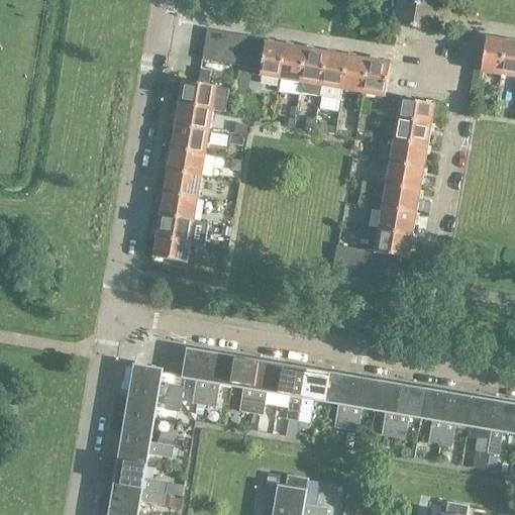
[(428,28),(432,4),(406,0),(399,0),(395,22),(428,28)]
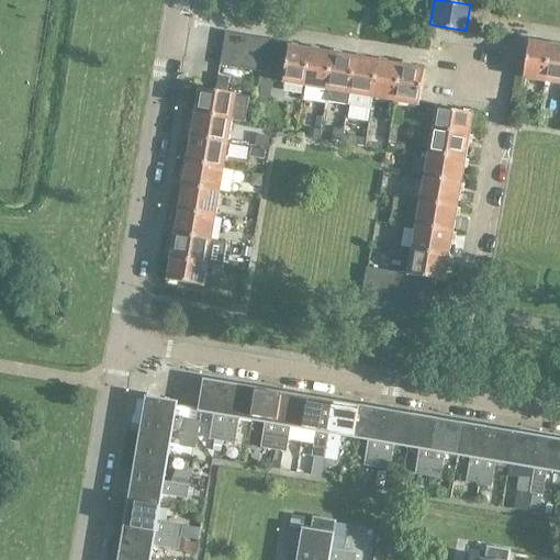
[(244,47),(246,34),(223,31),(222,44),(244,47)]
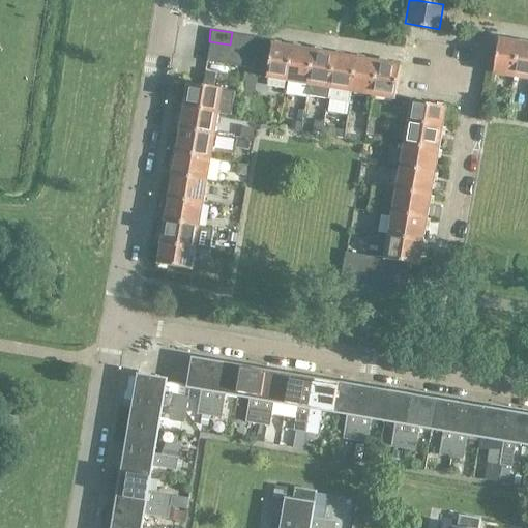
[(237,46),(239,33),(232,32),(230,45),(237,46)]
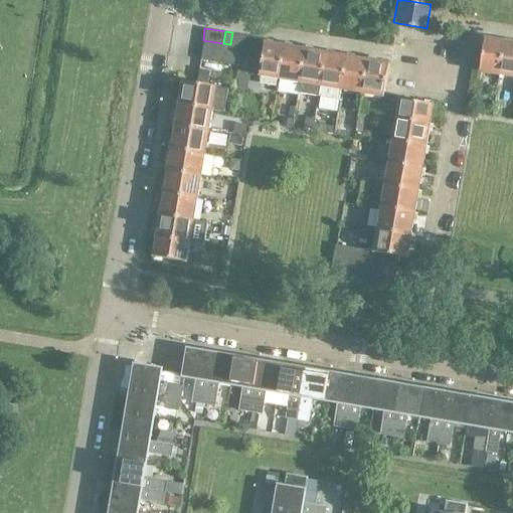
[(242,46),(244,34),(238,33),(236,45),(242,46)]
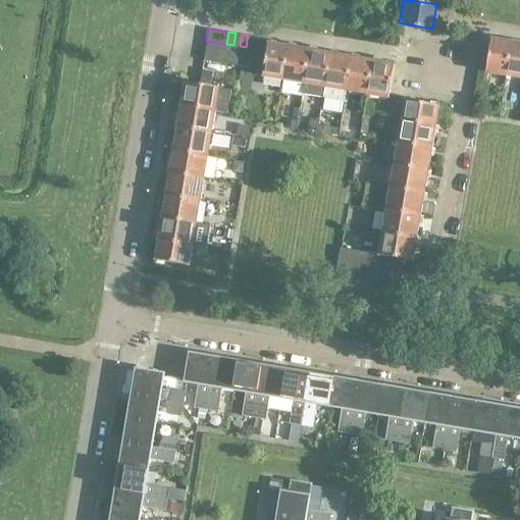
[(253,48),(255,37),(248,35),(246,47),(253,48)]
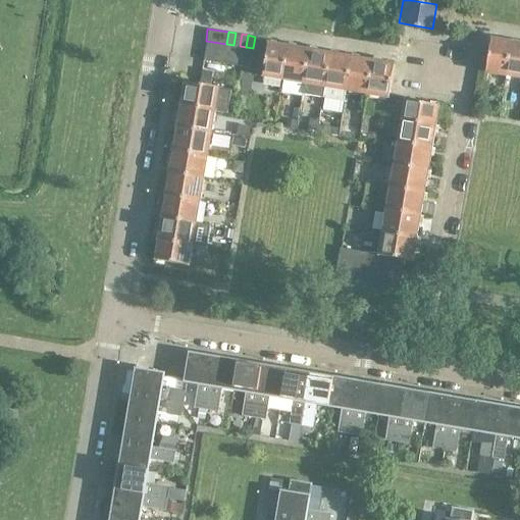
[(259,49),(261,38),(255,37),(253,48),(259,49)]
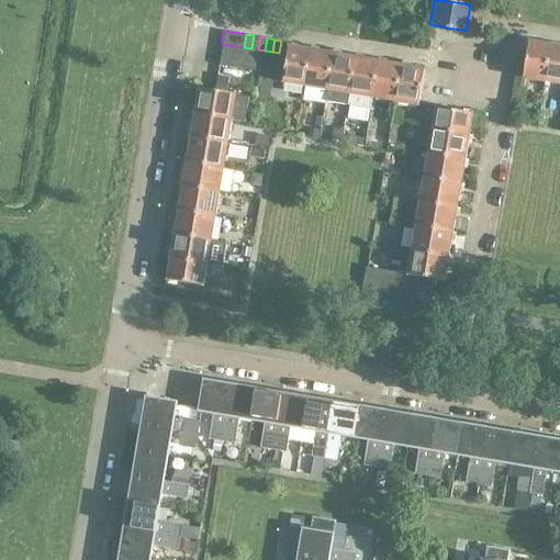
[(286,54),(287,45),(289,45),(289,42),(281,41),(279,53),(286,54)]
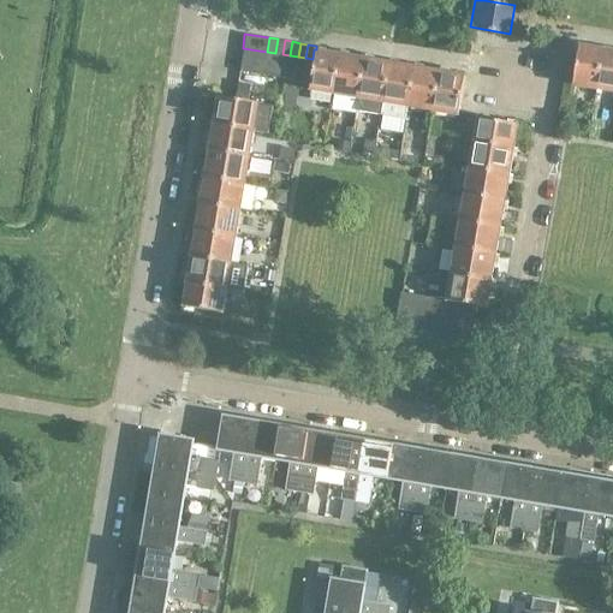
[(594,88),(601,48),(577,45),(571,84),(594,88)]
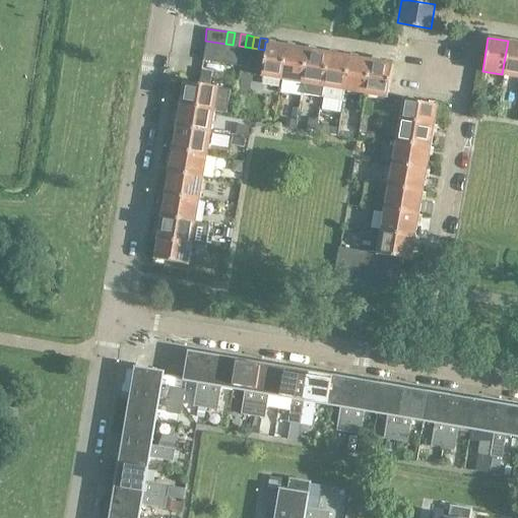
[(264,50),(258,49),(252,48),(245,47),(239,46),(233,45),(225,44),(205,41),(204,47),(224,50),(232,51),(238,52),(244,53),(251,54),(257,55),(255,67),(261,68),(264,50)]
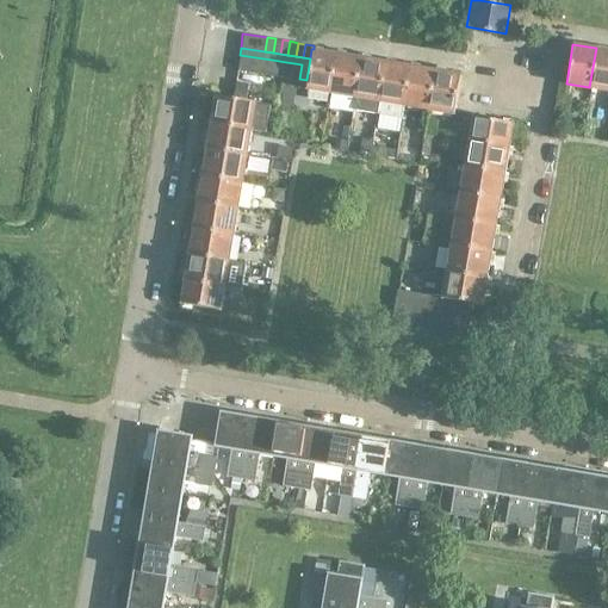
[(607,91),(607,49),(596,48),(589,87),(607,91)]
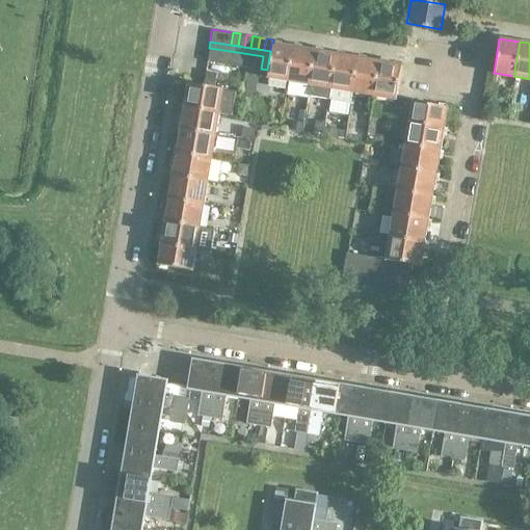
[(292,46),(273,43),(271,43),(270,51),(267,70),(266,77),(286,80),(292,46)]
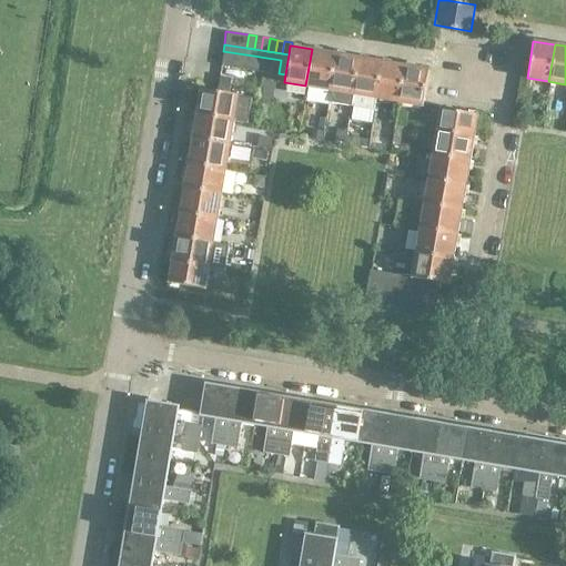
[(329,90),(335,53),(312,49),(305,86),(329,90)]
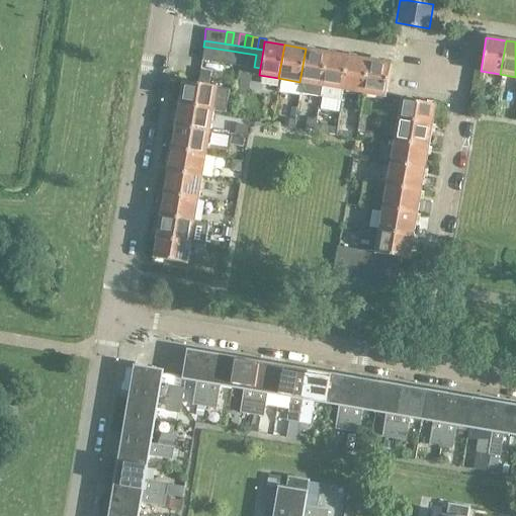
[(222,62),(224,50),(203,47),(201,59),(222,62)]
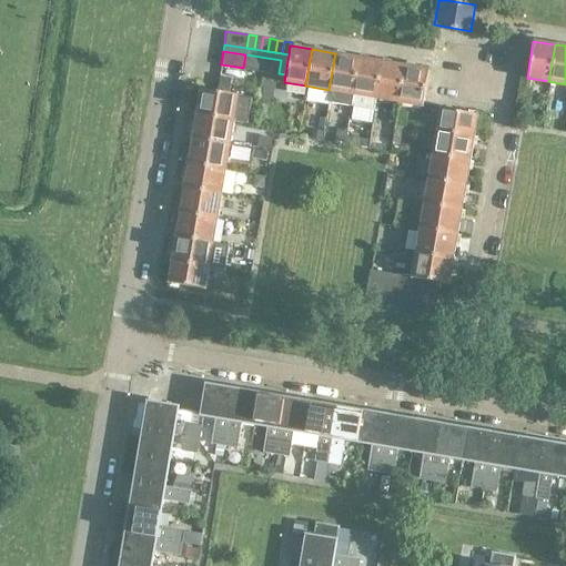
[(352,93),(357,57),(335,53),(329,90),(352,93)]
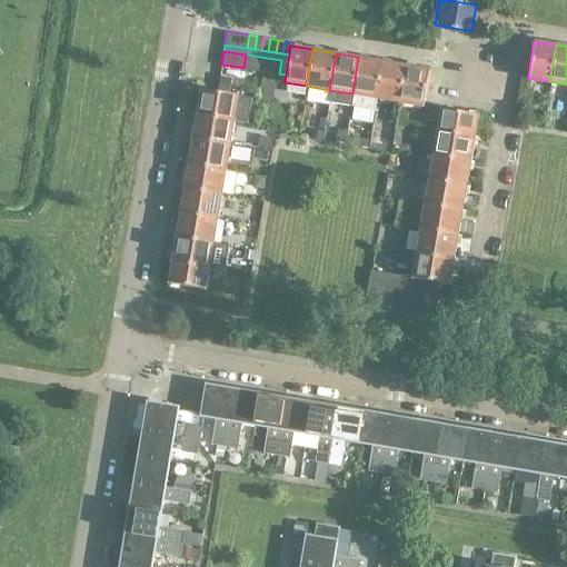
[(251,69),(254,56),(246,55),(244,68),(251,69)]
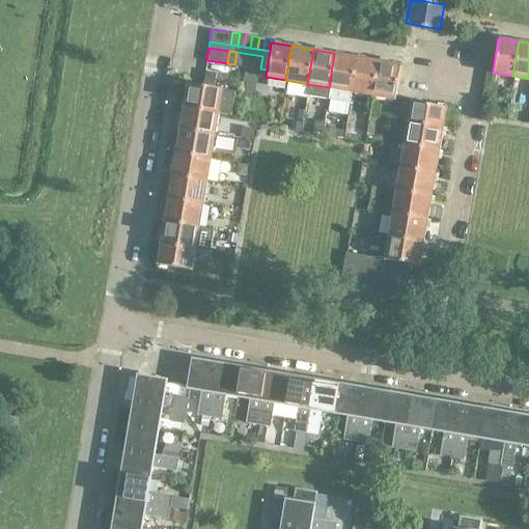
[(241,65),(243,53),(237,52),(234,64),(241,65)]
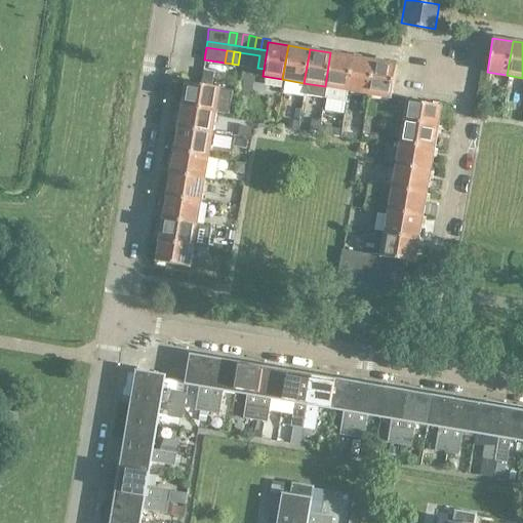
[(244,66),(246,53),(240,52),(238,65),(244,66)]
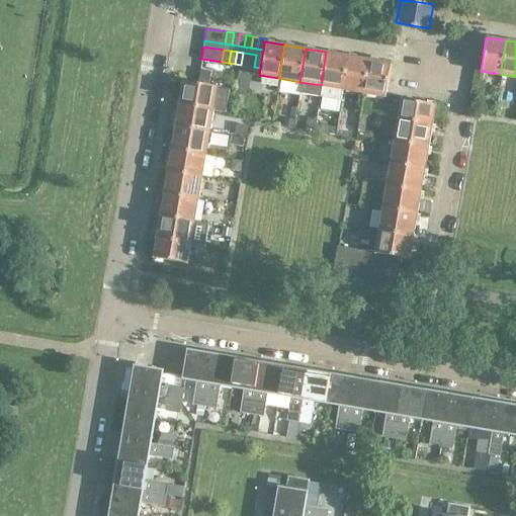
[(341,89),(347,56),(326,52),(321,85),(341,89)]
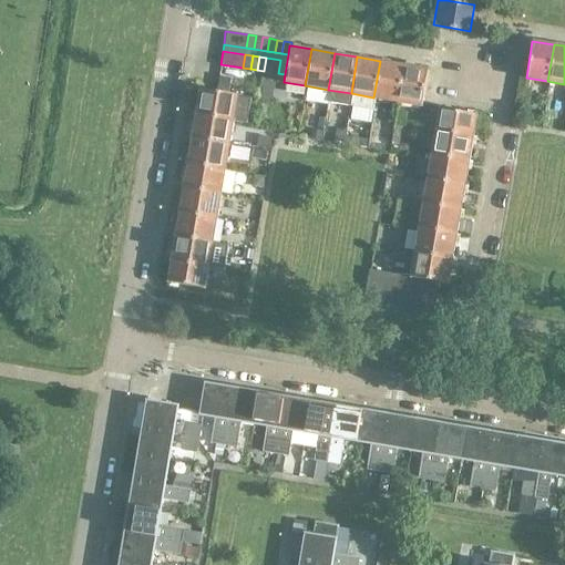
[(271,72),(274,59),(266,58),(264,71),(271,72)]
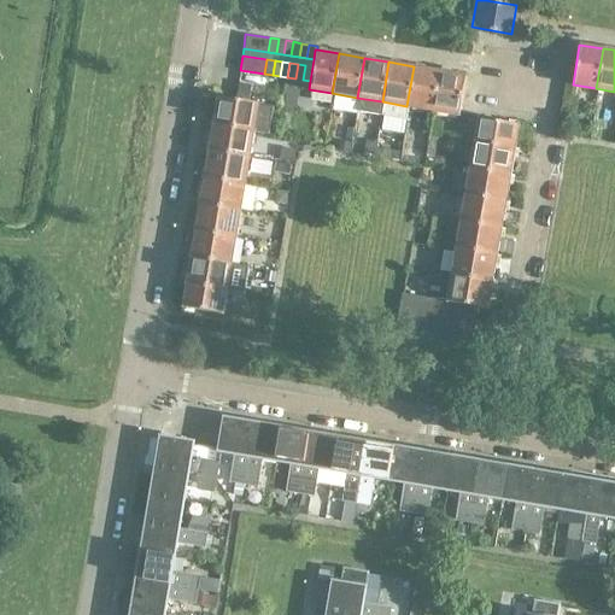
[(303,80),(305,65),(298,64),(296,78),(303,80)]
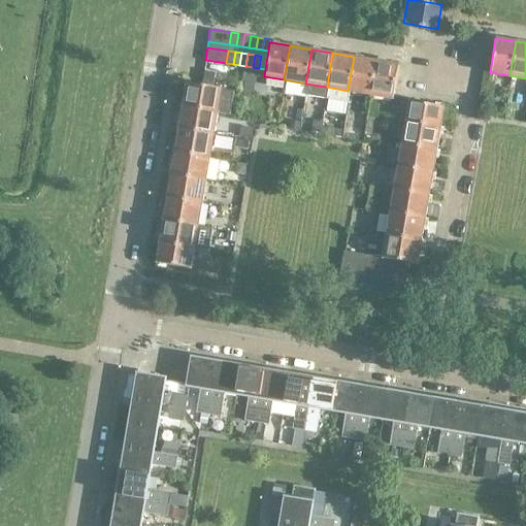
[(369,94),(375,60),(354,57),(348,91),(369,94)]
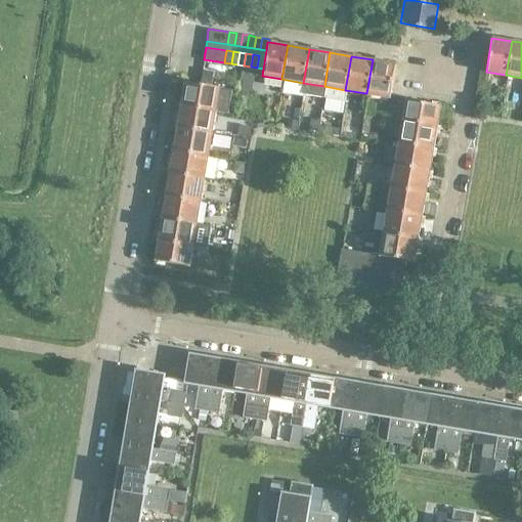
[(389,97),(394,63),(373,59),(366,93),(389,97)]
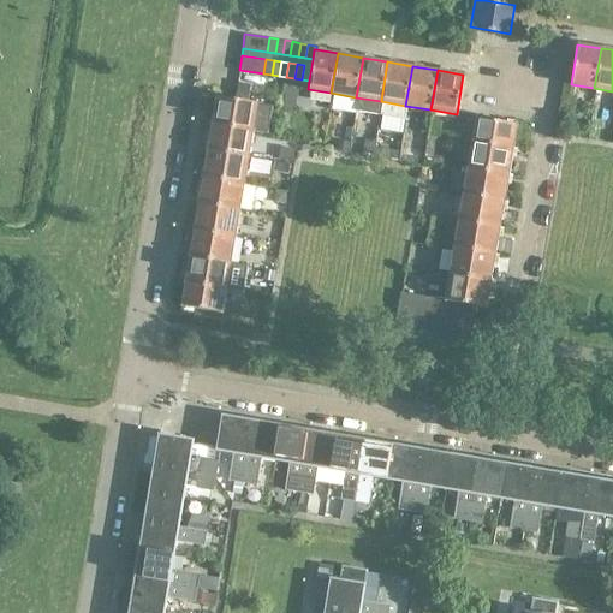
[(251,130),(256,101),(216,95),(212,123),(251,130)]
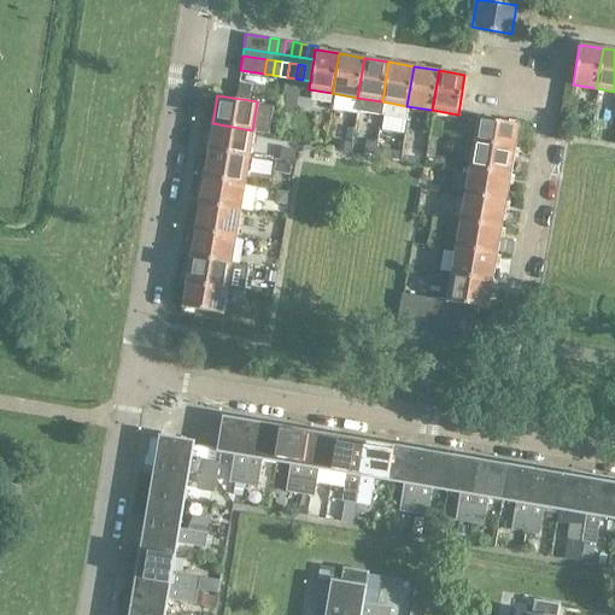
[(513,147),(517,124),(478,117),(473,140),(513,147)]
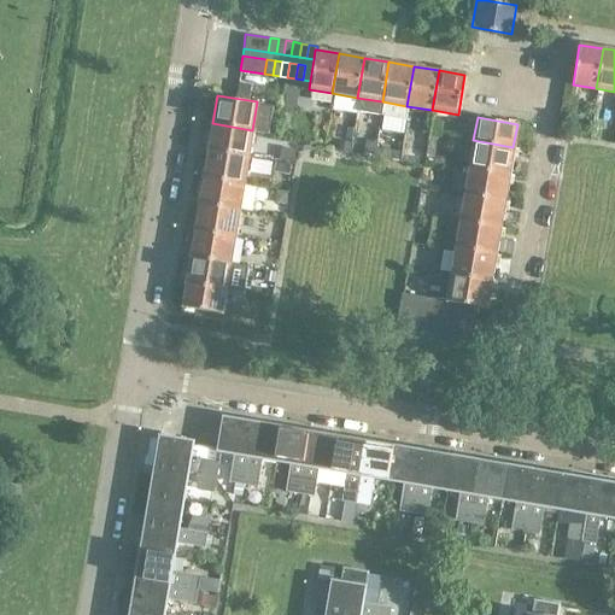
[(247,156),(252,130),(212,123),(208,150),(247,156)]
